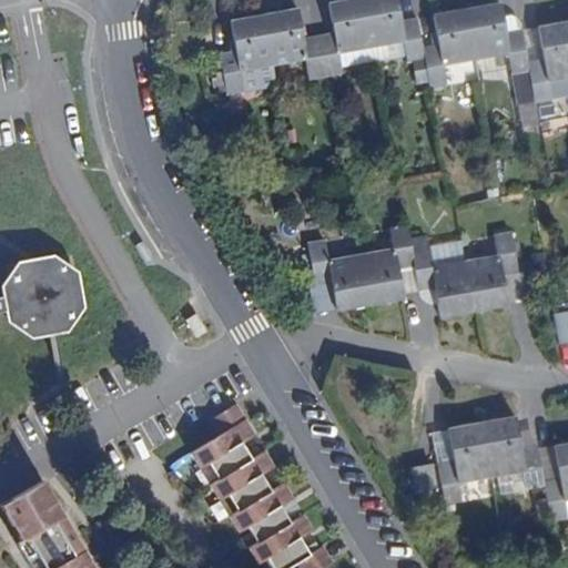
[(335,32),(321,34),(327,75),(343,73),(343,67),(374,62),(363,0),(345,0),(331,2),(335,32)]
